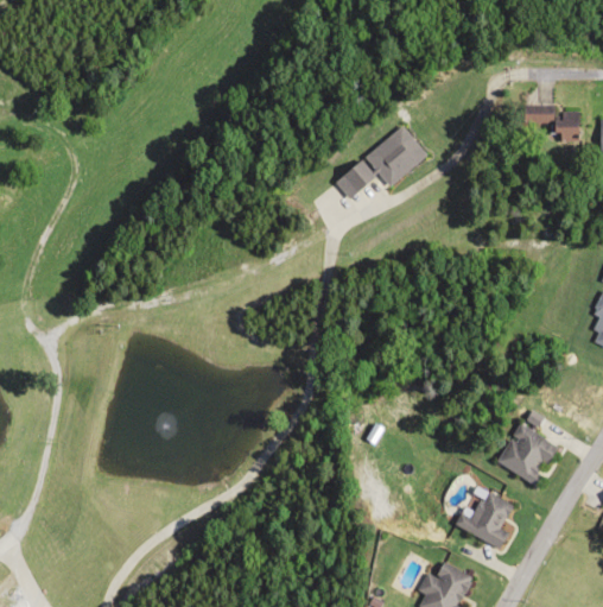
[(579,112),(552,112),(552,120),(554,120),(554,140),(579,140),(579,112)]
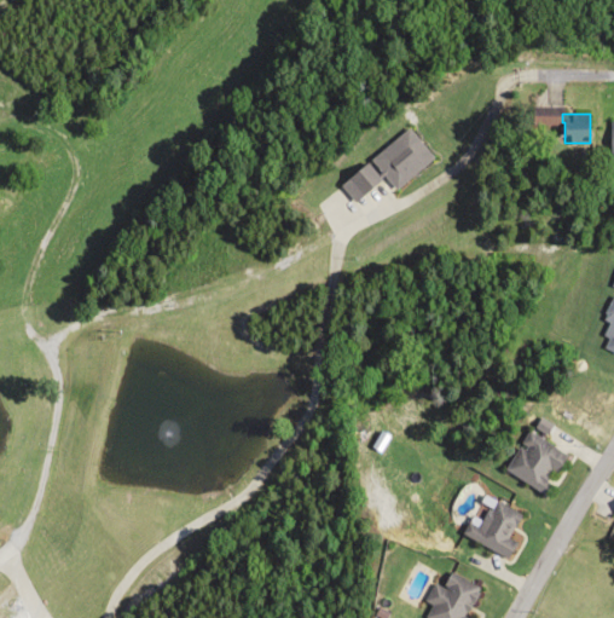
[(436,159),(411,127),(342,185),(357,202),(387,175),(399,190),(436,159)]
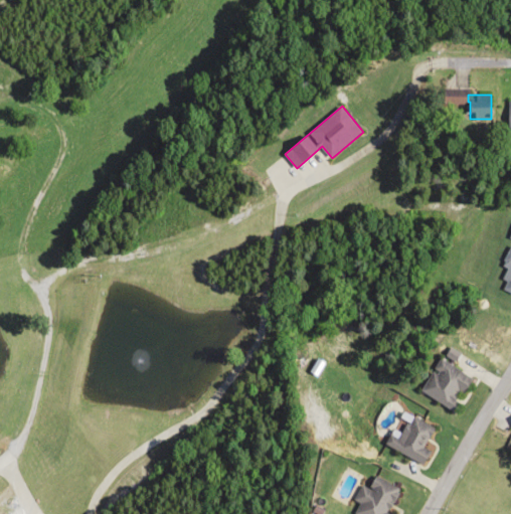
[(456,411),(475,376),(441,358),(422,393),(456,411)]
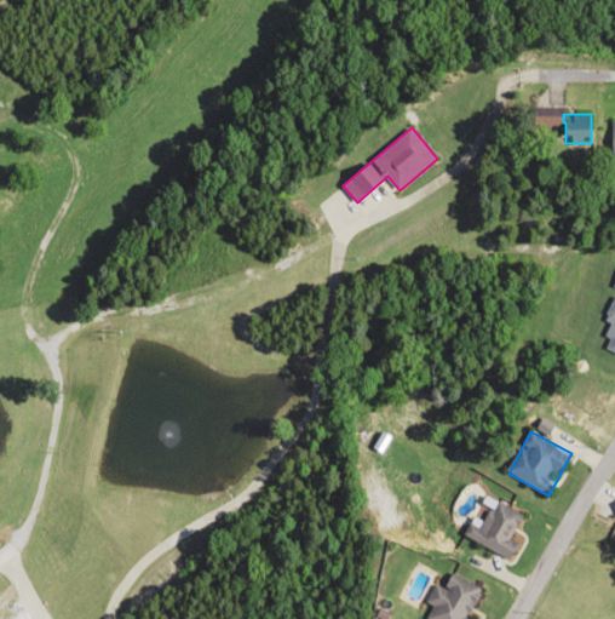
[(475,542),(507,557),(528,517),(496,502),(475,542)]
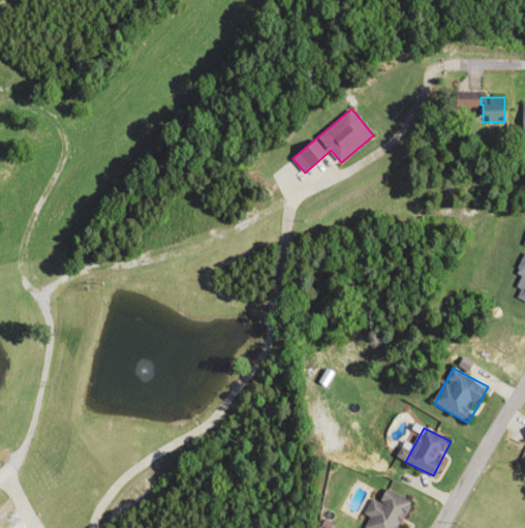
[(401,527),(412,503),(383,489),(365,527),(401,527)]
